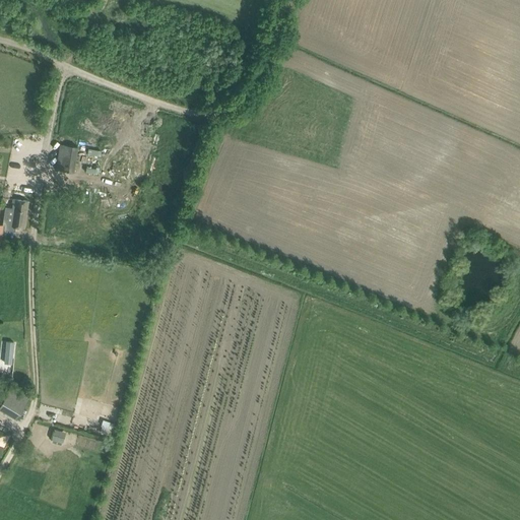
[(60,143),(56,169),(73,172),(77,146),(60,143)]
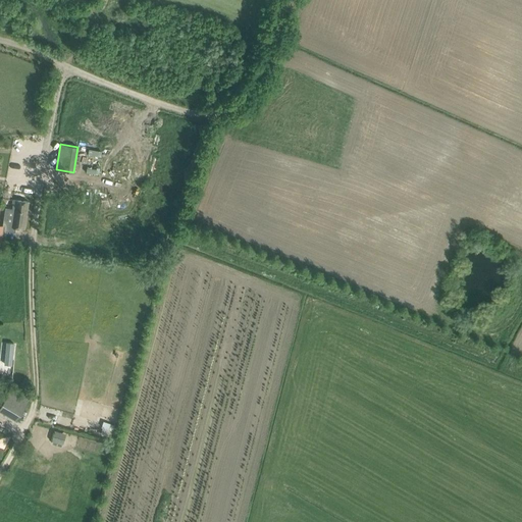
[(0,158),(14,158),(13,146),(0,146),(0,158)]
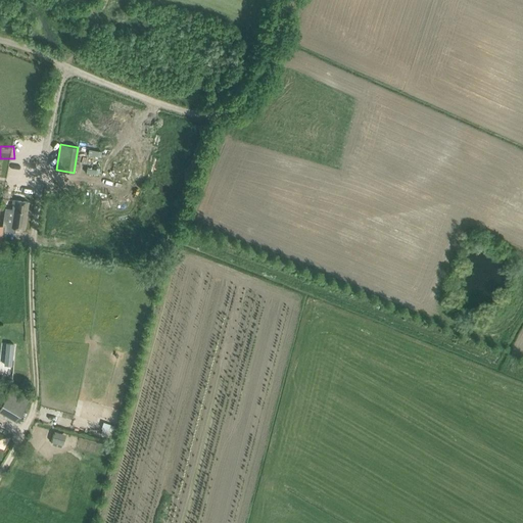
[(4,226),(3,231),(15,233),(16,228),(25,229),(29,201),(13,199),(12,208),(6,207),(4,226)]
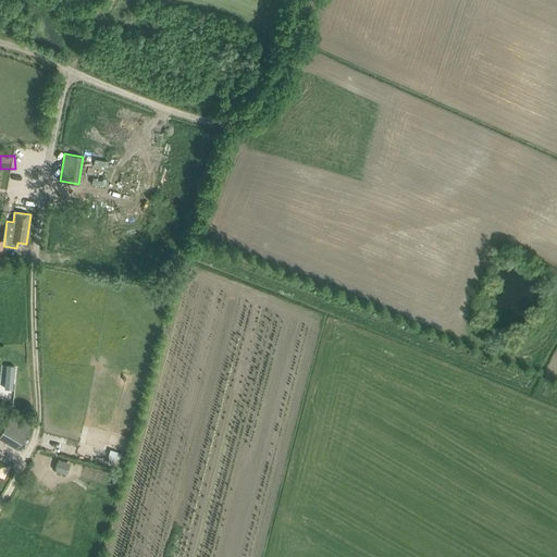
[(7,364),(4,388),(12,388),(15,366),(7,364)]
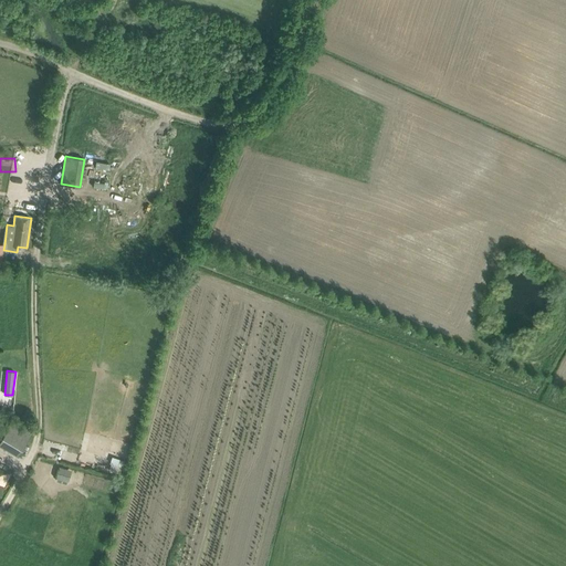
[(32,432),(23,427),(13,420),(0,441),(0,444),(9,450),(18,456),(32,432)]
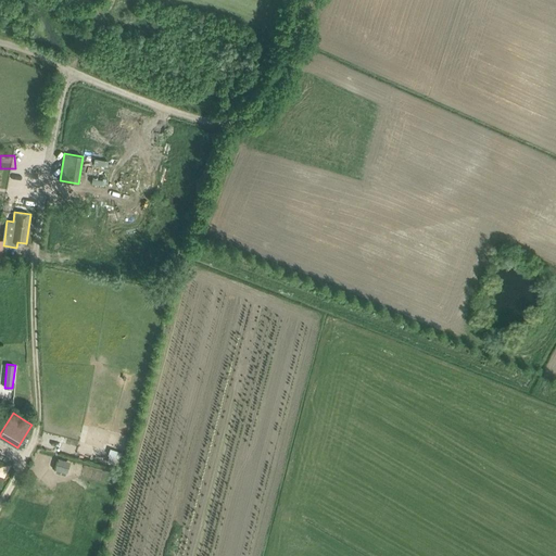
[(55,469),(66,472),(70,462),(59,458),(55,469)]
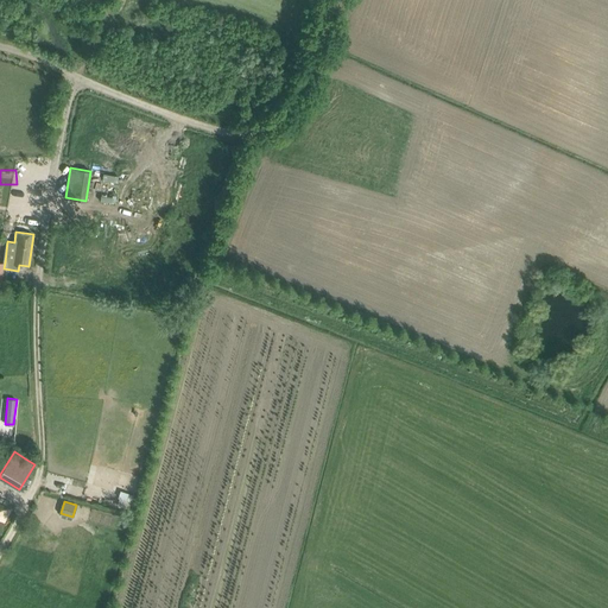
[(0,504),(0,519),(4,521),(11,510),(0,504)]
